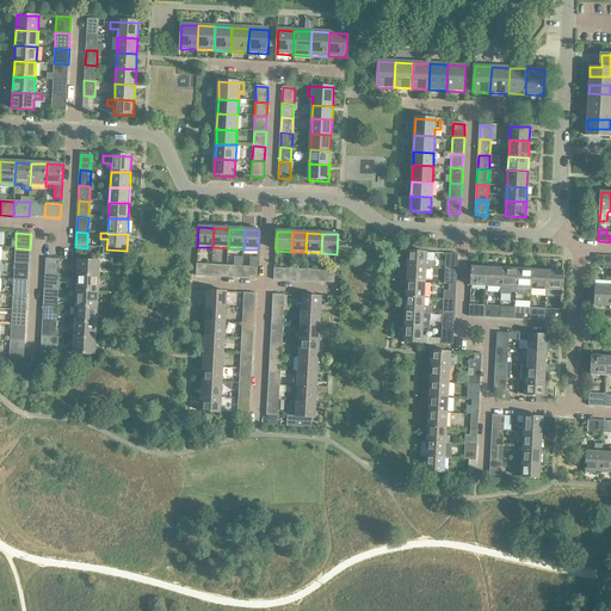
[(16,248),(14,264),(29,265),(30,250),(16,248)]
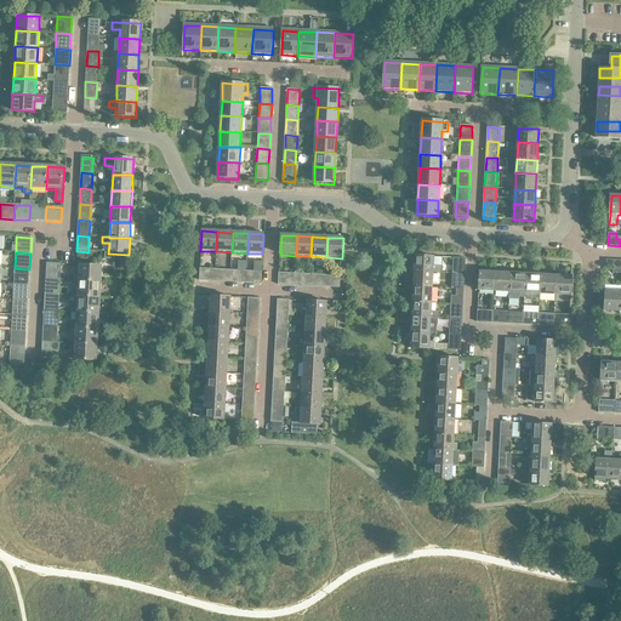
[(414,273),(434,273),(442,274),(442,266),(434,265),(436,258),(415,257),(414,273)]
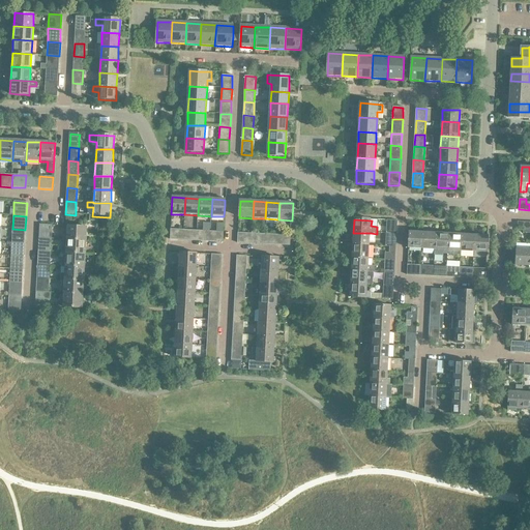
[(390,234),(396,235),(396,222),(386,221),(386,234),(390,234)]
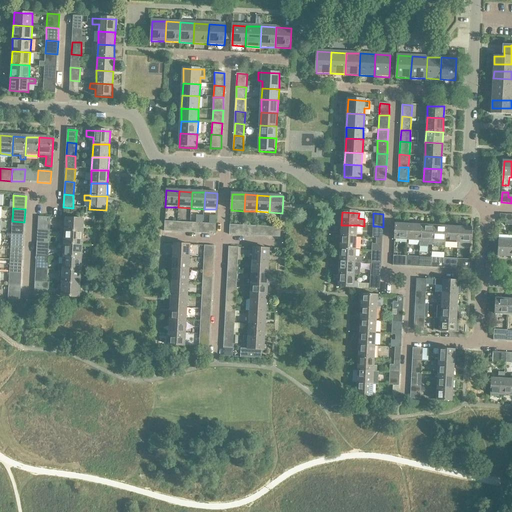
[(511,225),(511,215),(501,215),(501,221),(505,221),(505,225),(511,225)]
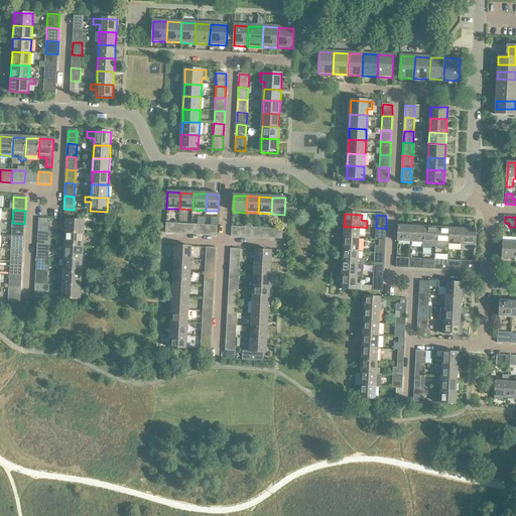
[(39,219),(38,233),(50,233),(50,220),(39,219)]
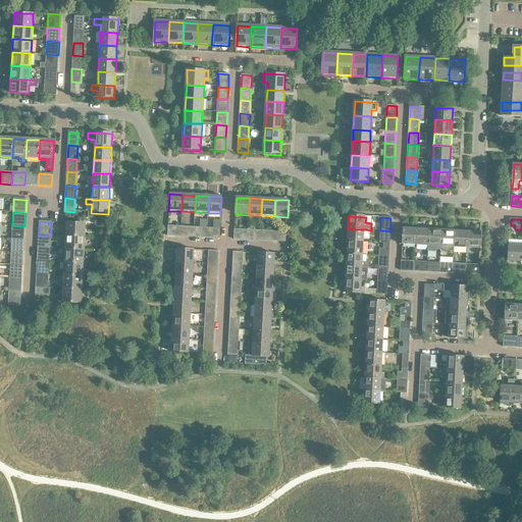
[(66,223),(65,237),(85,238),(85,224),(66,223)]
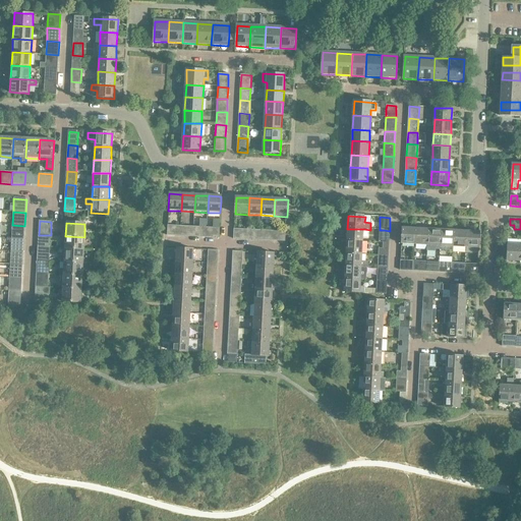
[(24,226),(12,225),(11,238),(24,239),(24,226)]
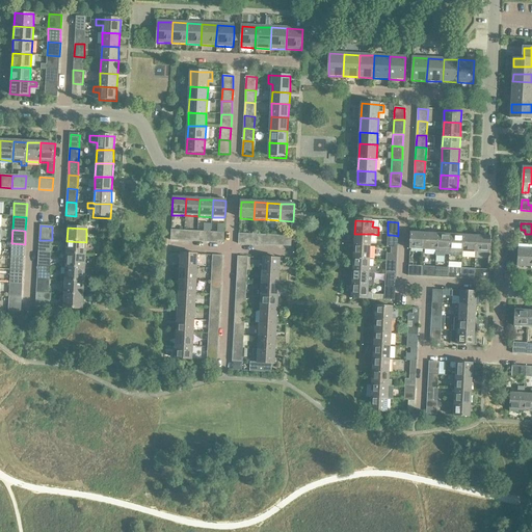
[(184,242),(185,231),(171,231),(170,241),(184,242)]
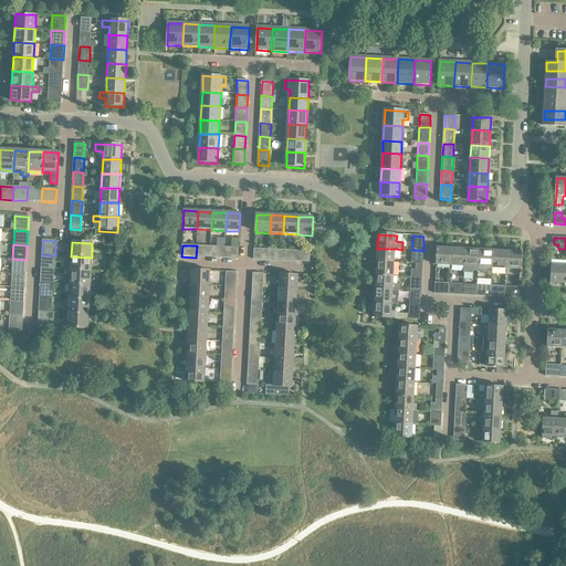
[(197,245),(196,258),(210,258),(210,247),(197,245)]
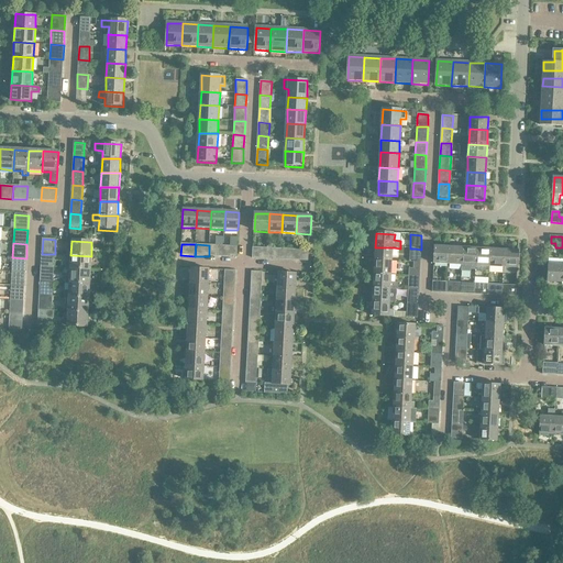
[(223,246),(209,245),(209,256),(222,257),(223,246)]
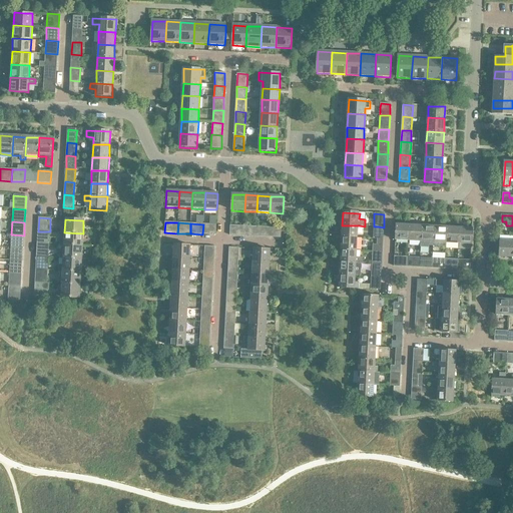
[(203,224),(202,234),(215,234),(215,224),(203,224)]
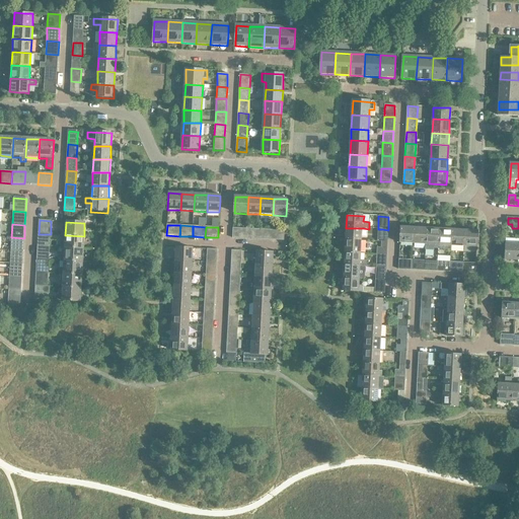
[(413,244),(414,228),(400,227),(399,243),(413,244)]
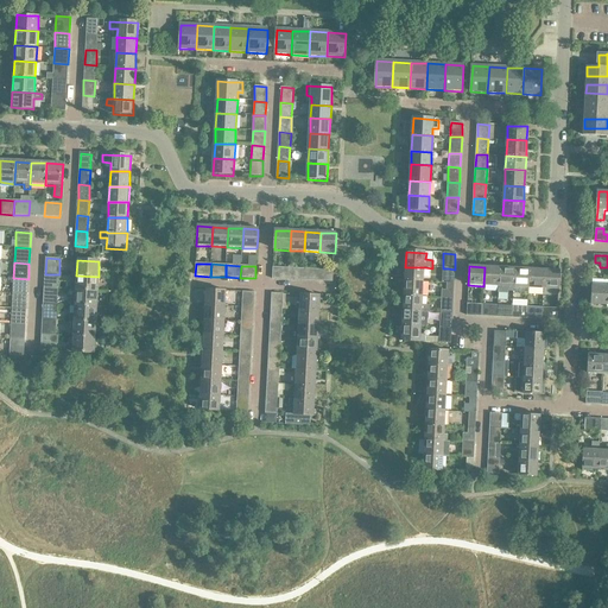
[(289,280),(289,268),(273,267),(273,279),(289,280)]
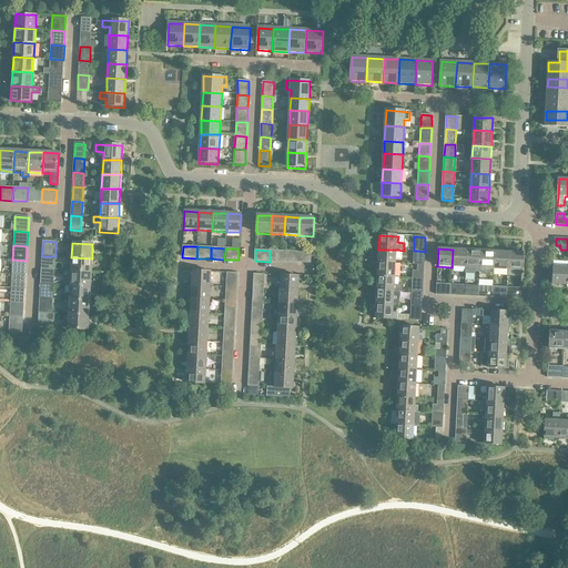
[(397,250),(378,250),(378,263),(396,264),(397,250)]
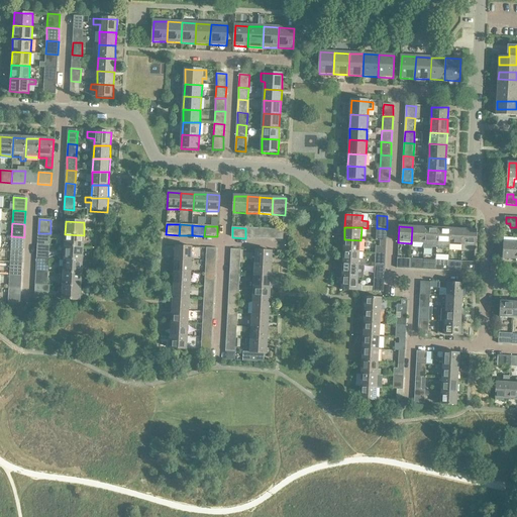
[(425,228),(412,227),(411,243),(424,243),(425,228)]
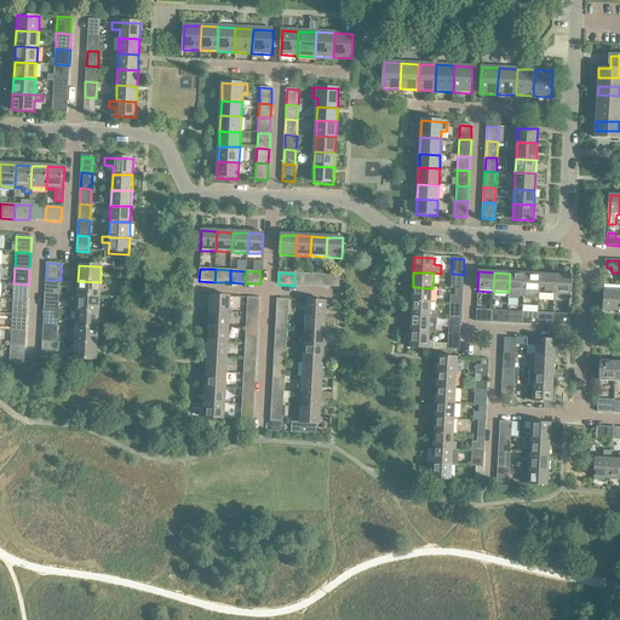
[(309,274),(294,274),(294,286),(309,286),(309,274)]
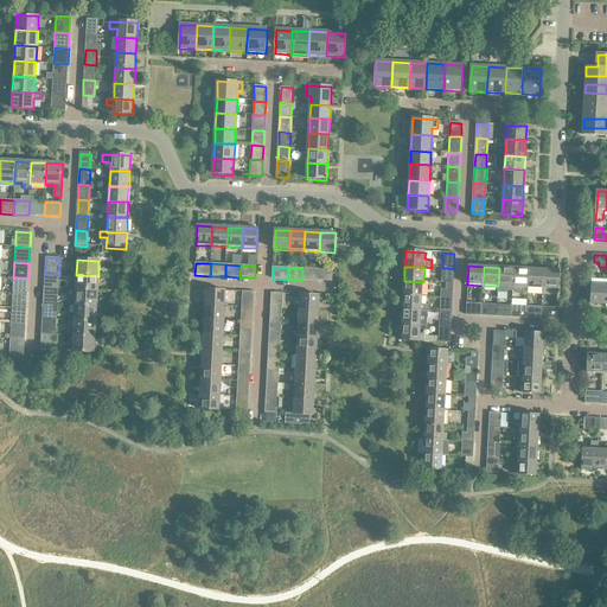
[(318,269),(302,268),(302,280),(318,281),(318,269)]
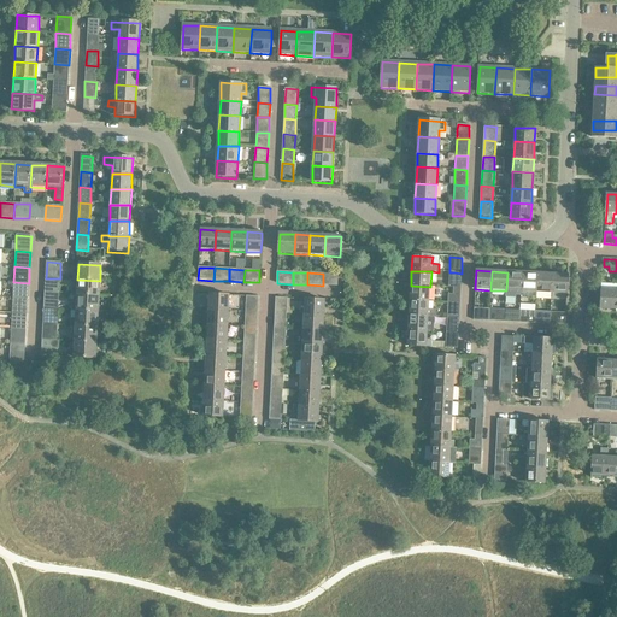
[(462,274),(454,272),(453,278),(448,278),(448,288),(453,288),(460,289),(462,274)]
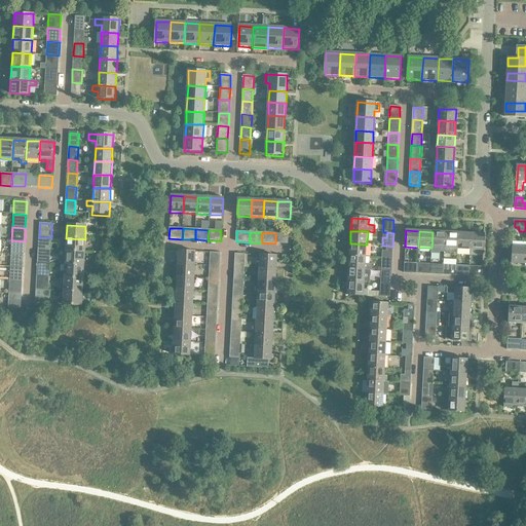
[(433,232),(431,248),(430,253),(437,253),(437,249),(444,249),(445,232),(433,232)]
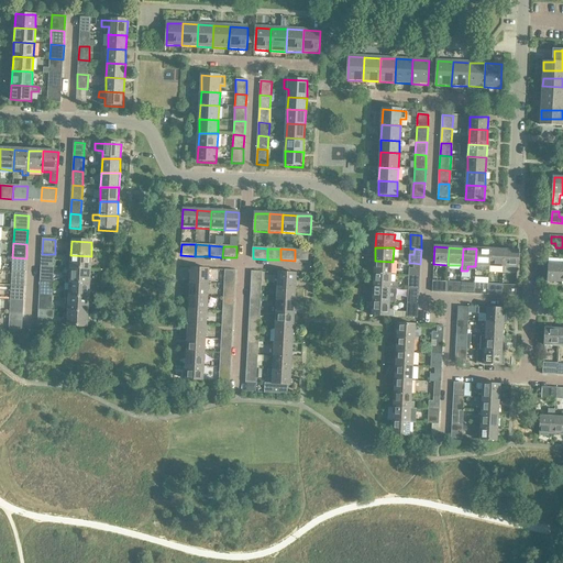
[(476,249),(475,266),(489,267),(490,250),(476,249)]
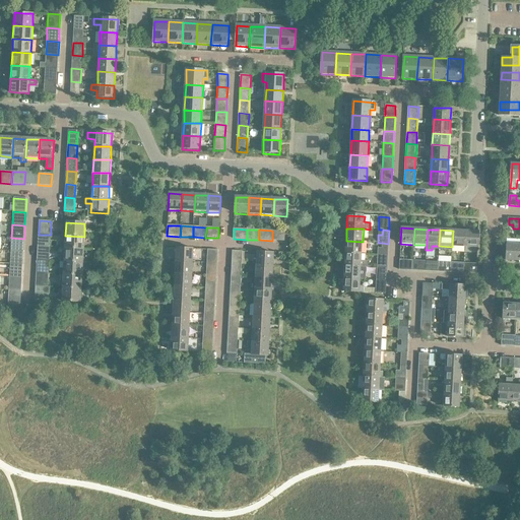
[(285,232),(272,231),(272,241),(284,242),(285,232)]
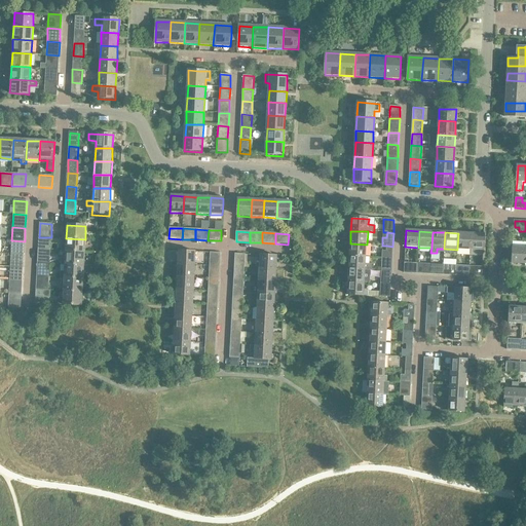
[(458,233),(457,250),(471,251),(471,234),(458,233)]
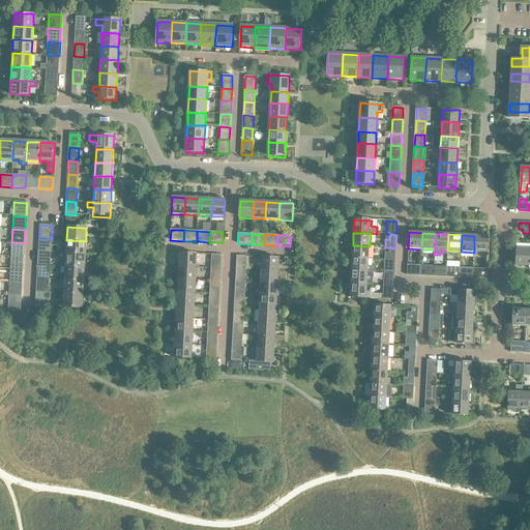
[(474,236),(474,253),(487,253),(488,236),(474,236)]
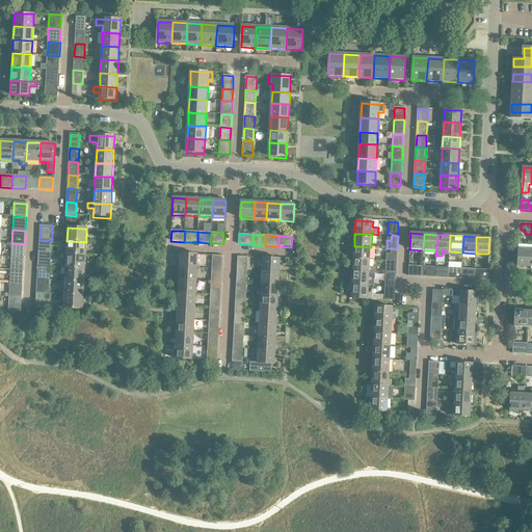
[(52,240),(40,240),(38,254),(51,254),(52,240)]
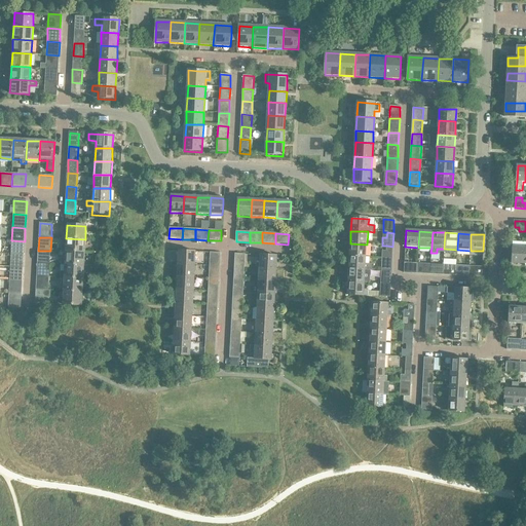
[(85,239),(66,238),(66,245),(62,245),(62,252),(66,252),(84,253),(85,239)]
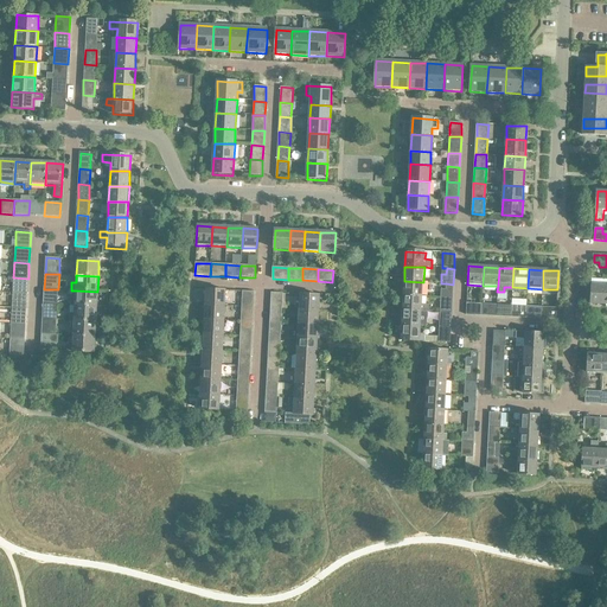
[(13,278),(13,293),(27,294),(29,279),(13,278)]
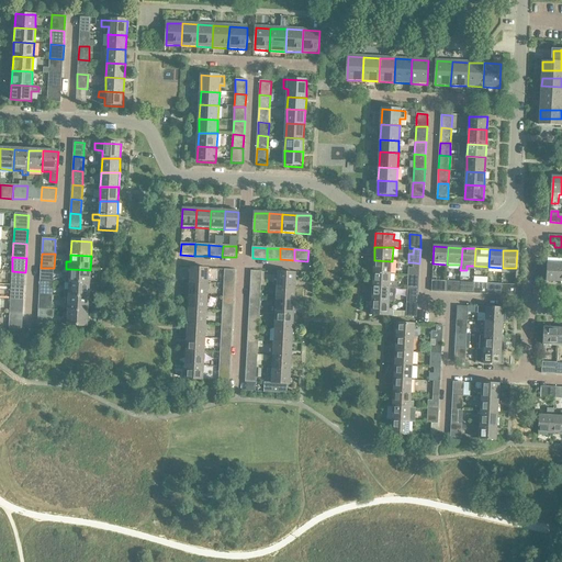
[(374,260),(373,274),(392,276),(392,261),(374,260)]
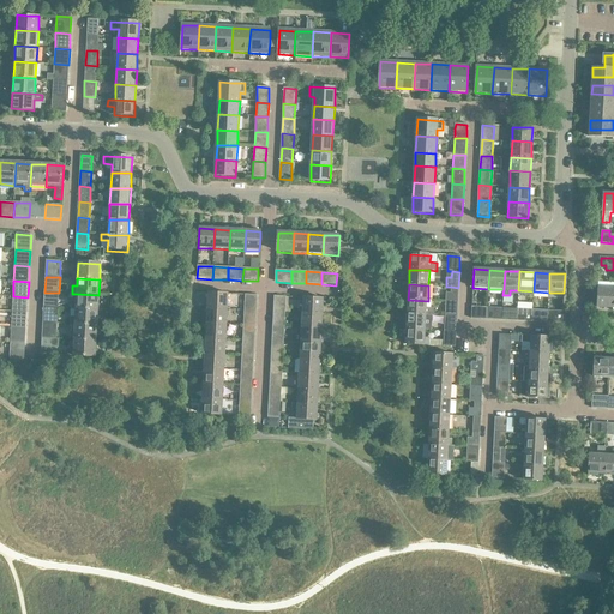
[(458,288),(451,287),(451,293),(446,293),(445,301),(457,302),(458,288)]
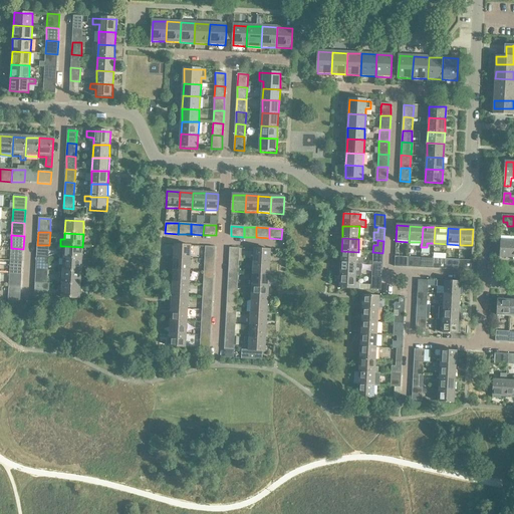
[(513,259),(513,251),(513,242),(502,242),(501,258),(513,259)]
